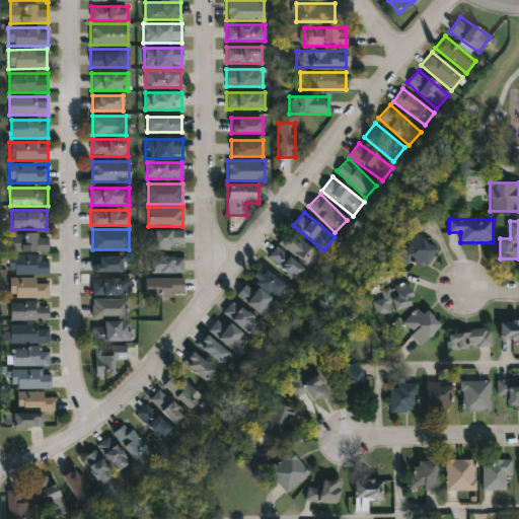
[(183,230),(183,248),(146,248),(146,230),(183,230)]
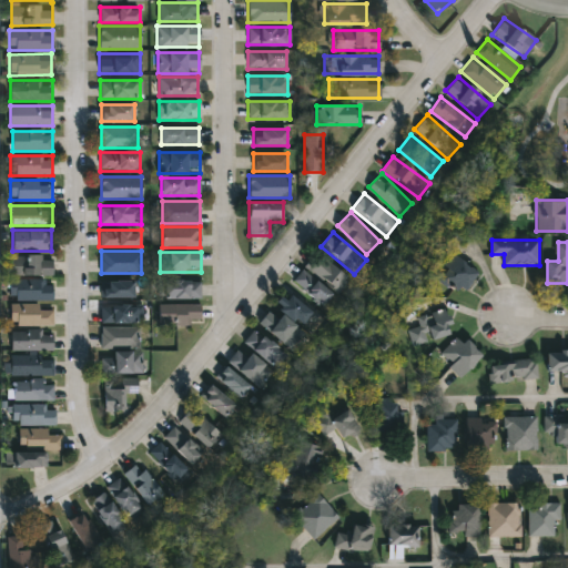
[(325,306),(294,281),(317,252),(350,277),(337,293),(336,292),(325,306)]
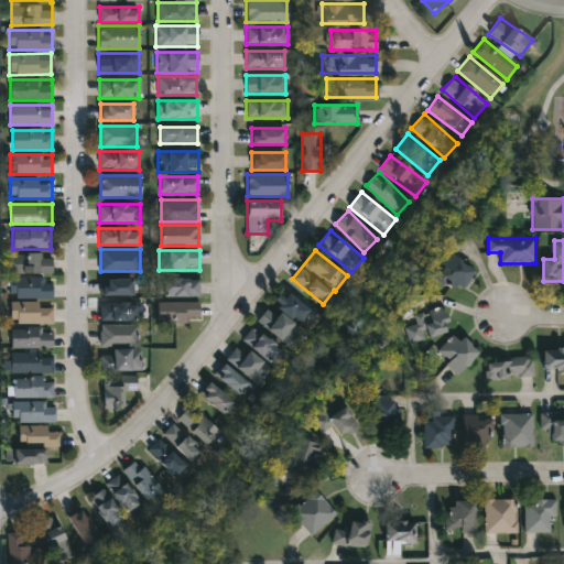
[(435,274),(452,251),(477,269),(461,292),(435,274)]
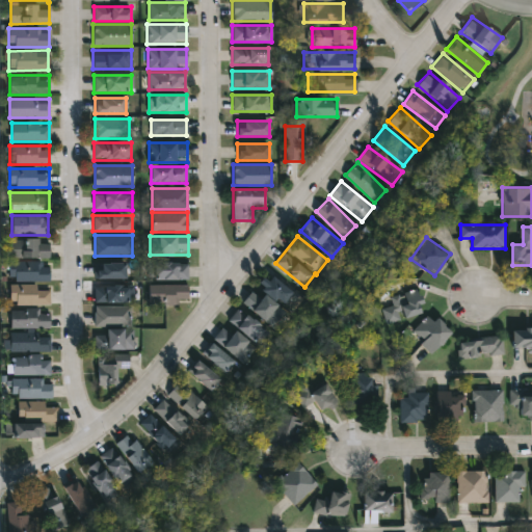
[(10,258),(10,239),(49,239),(49,258),(10,258)]
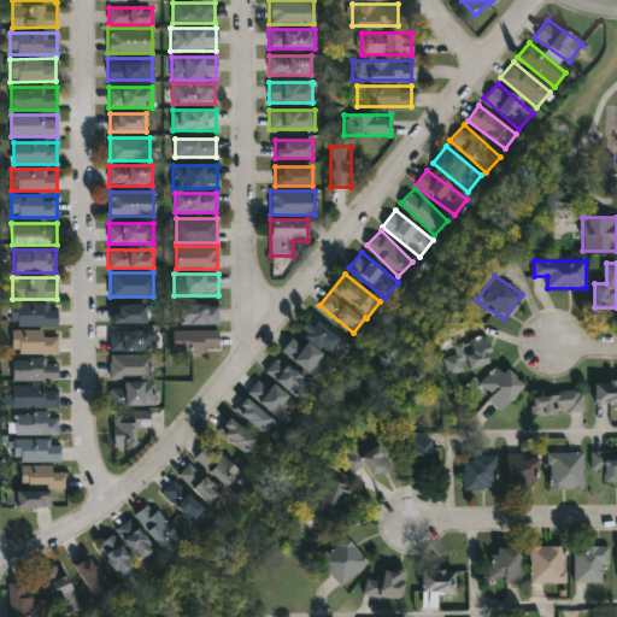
[(57,325),(11,325),(11,304),(57,304),(57,325)]
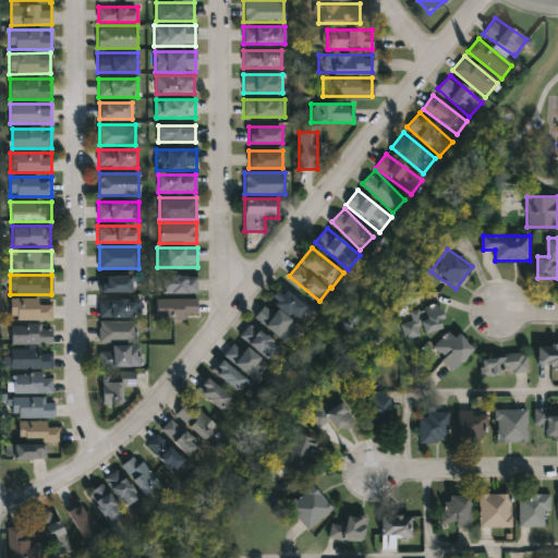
[(133,276),(133,292),(99,292),(99,276),(133,276)]
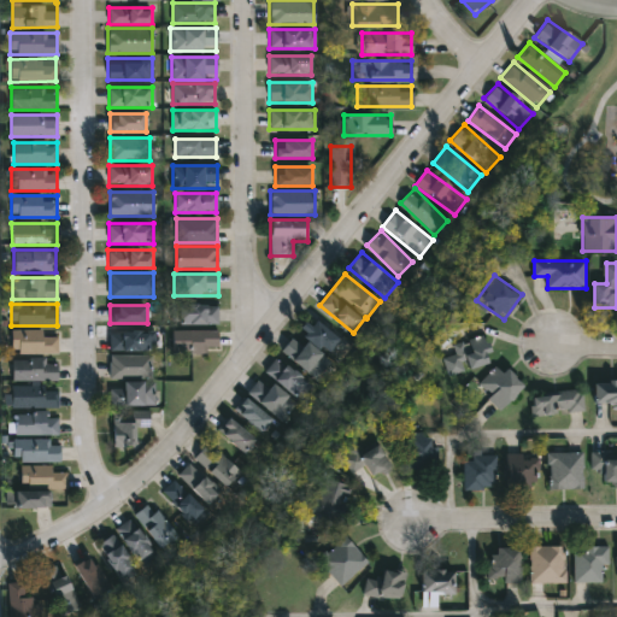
[(218,305),(218,323),(174,323),(174,305),(218,305)]
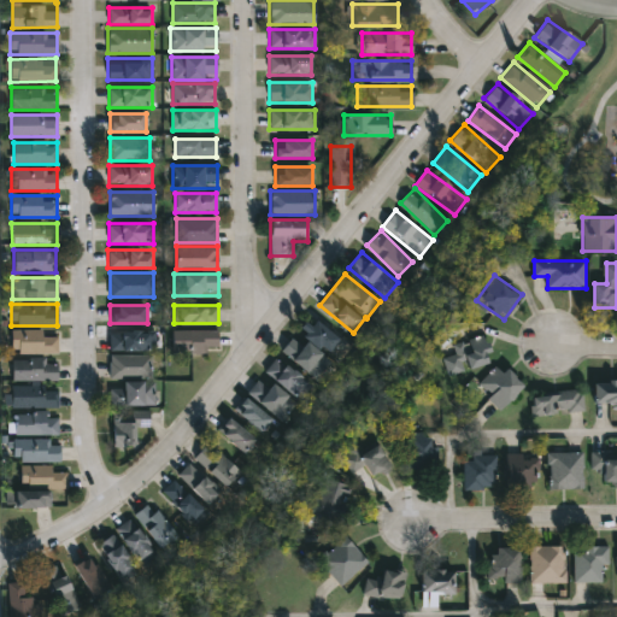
[(282,351),(298,331),(297,331),(311,313),(342,340),(328,356),(334,360),(317,380),(282,351)]
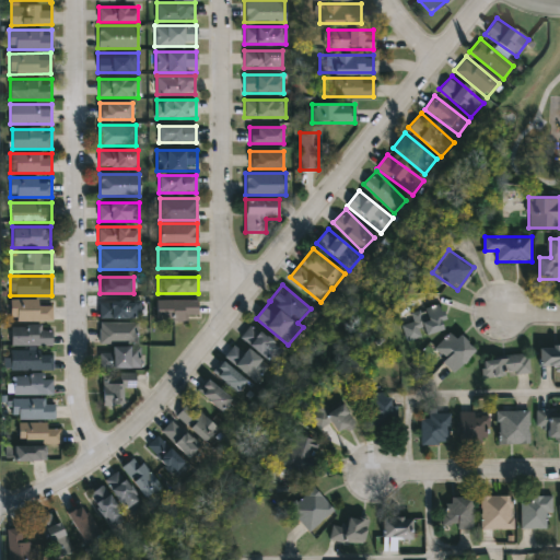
[(10,300),(51,300),(51,319),(10,319),(10,300)]
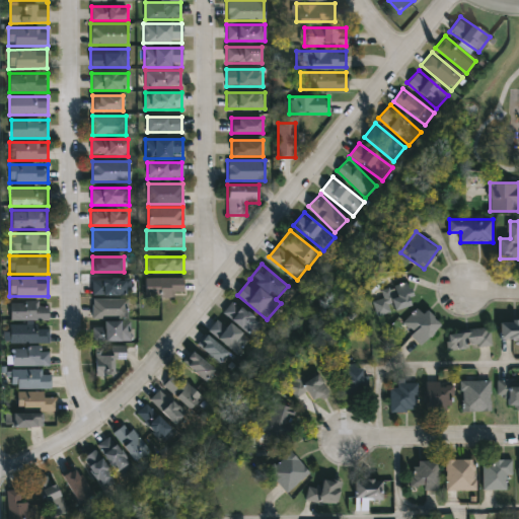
[(128,278),(128,295),(92,294),(92,278),(128,278)]
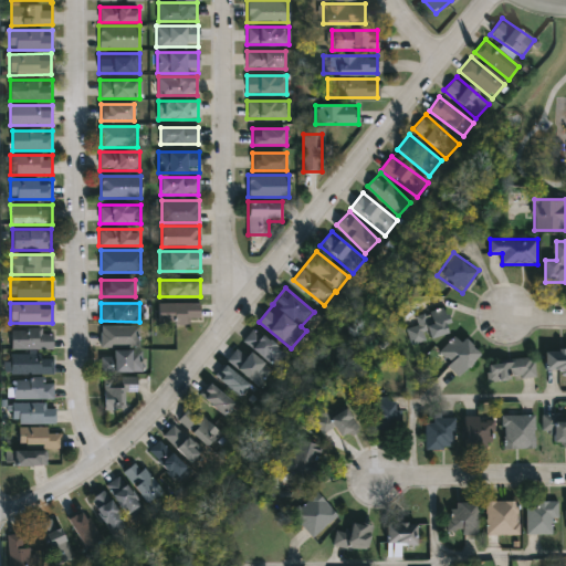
[(158,322),(158,303),(199,303),(199,322),(158,322)]
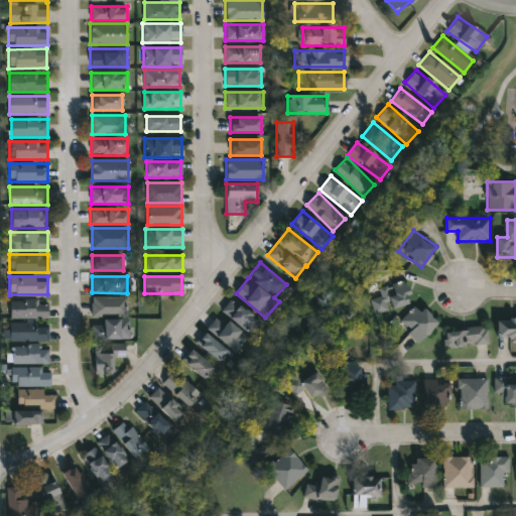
[(376,313),(372,299),(382,296),(380,287),(407,279),(414,302),(376,313)]
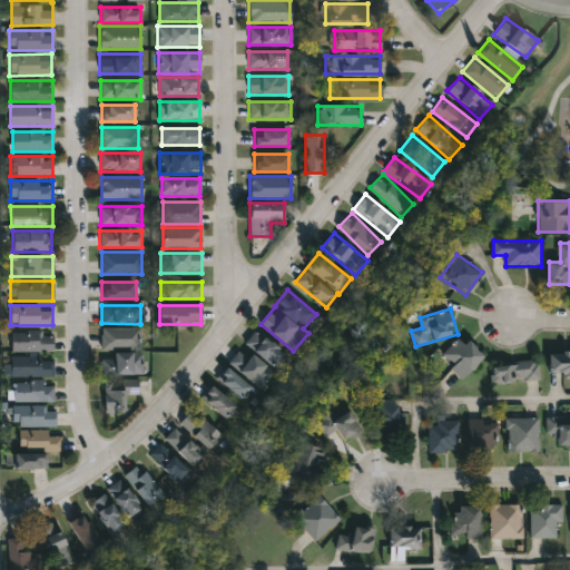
[(140,352),(143,352),(143,375),(101,374),(101,353),(101,328),(140,328),(140,352)]
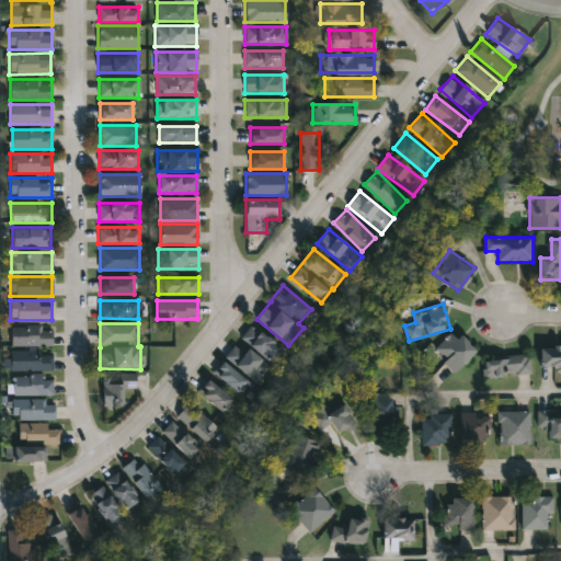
[(273,363),(241,338),(252,324),(284,350),(273,363)]
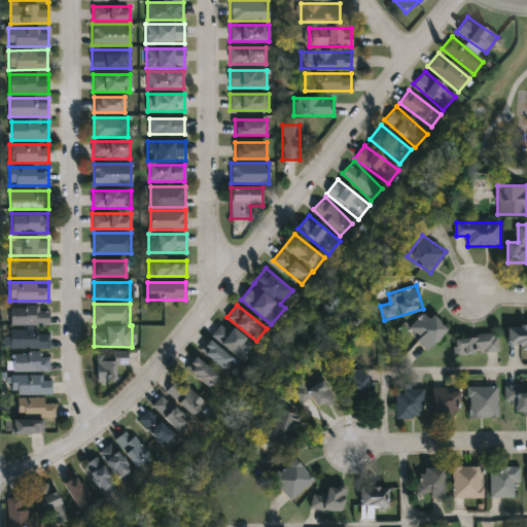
[(48,324),(10,324),(10,306),(48,306),(48,324)]
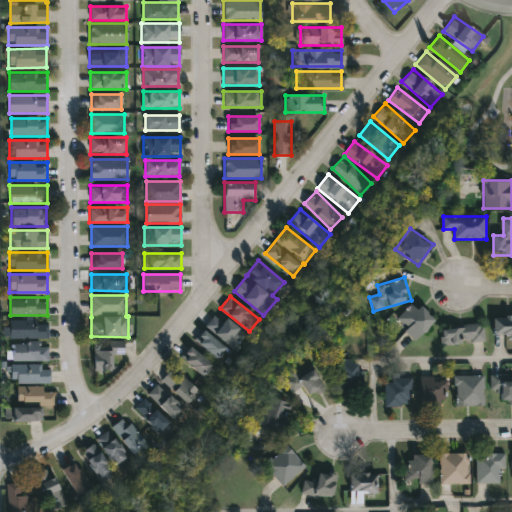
[(418,309),(421,306),(435,319),(416,339),(396,320),(412,303),(418,309)]
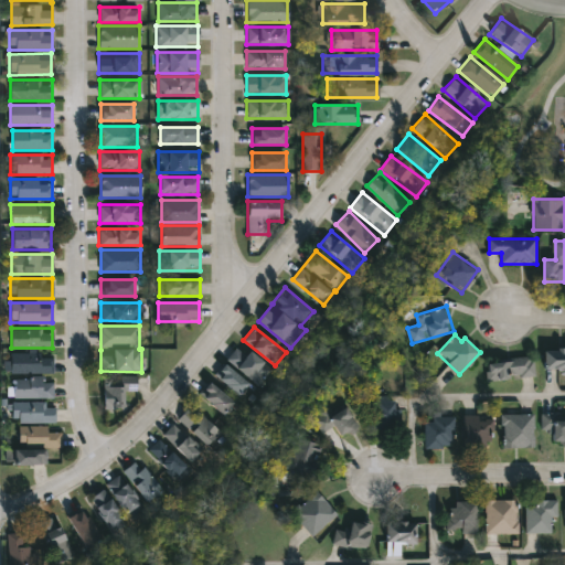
[(270,368),(258,384),(227,361),(240,344),(270,368)]
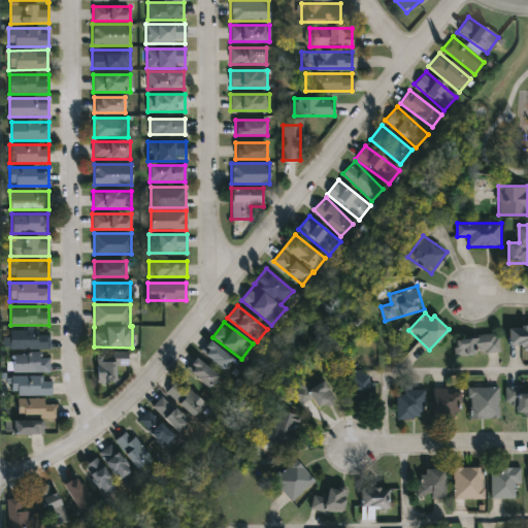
[(527,345),(509,345),(509,326),(527,326),(527,345)]
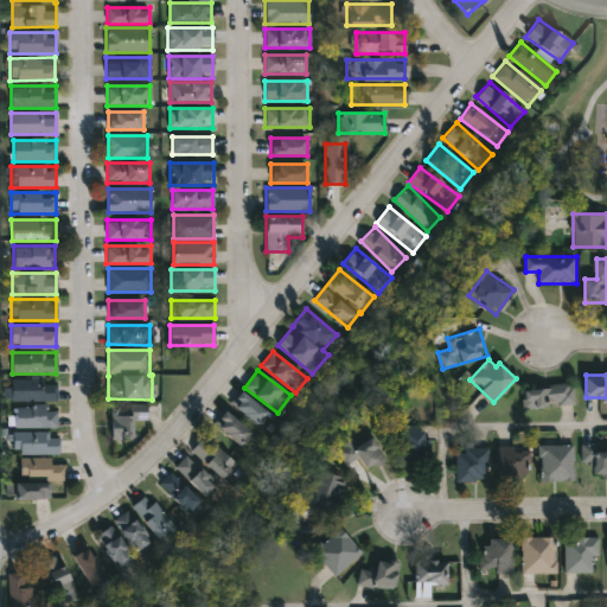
[(56,401),(11,401),(11,379),(56,379),(56,401)]
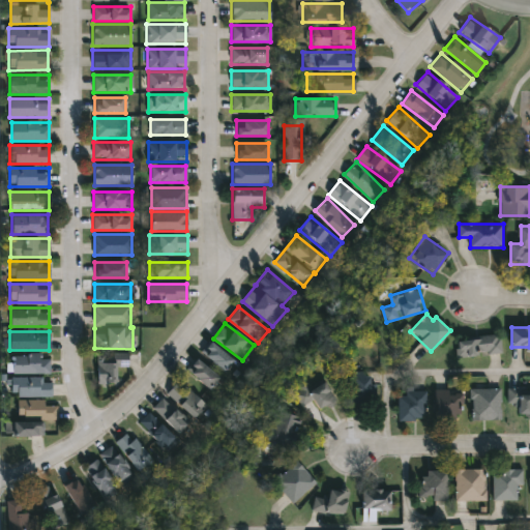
[(502,353),(457,357),(454,339),(500,334),(502,353)]
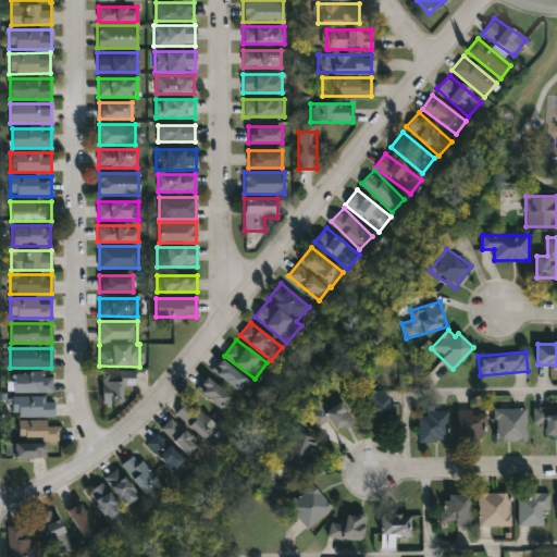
[(212,371),(222,359),(247,380),(237,392),(212,371)]
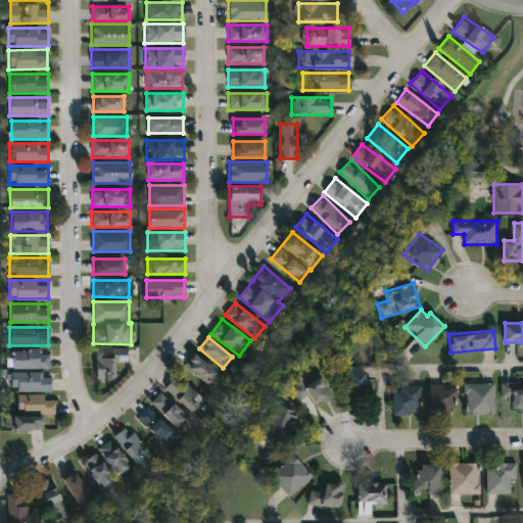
[(96,348),(127,348),(127,362),(115,362),(115,379),(96,379),(96,348)]
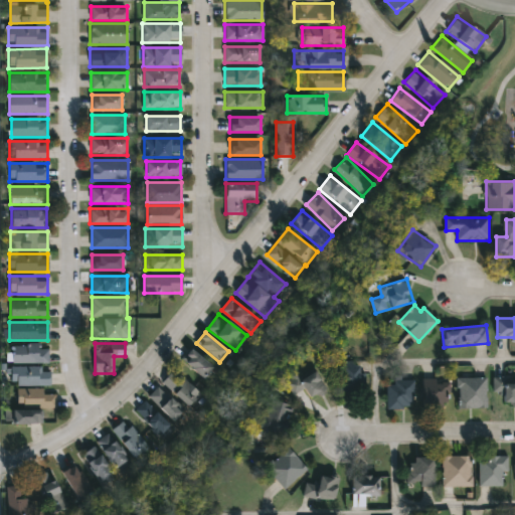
[(11,362),(11,345),(48,345),(48,362),(11,362)]
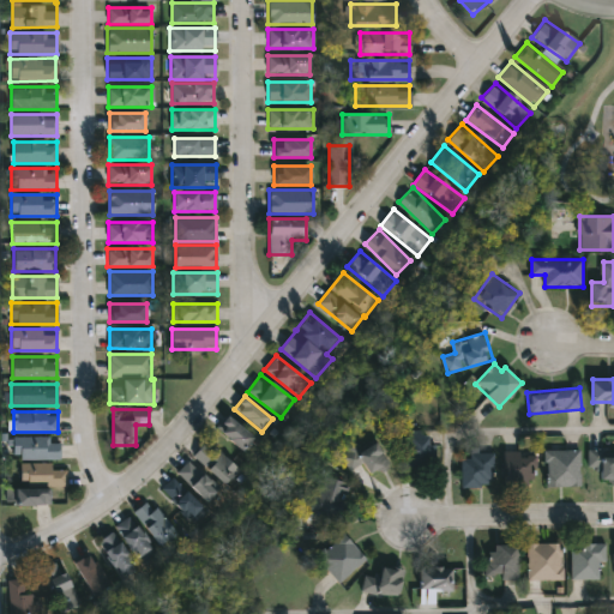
[(257,439),(246,451),(218,427),(228,415),(257,439)]
